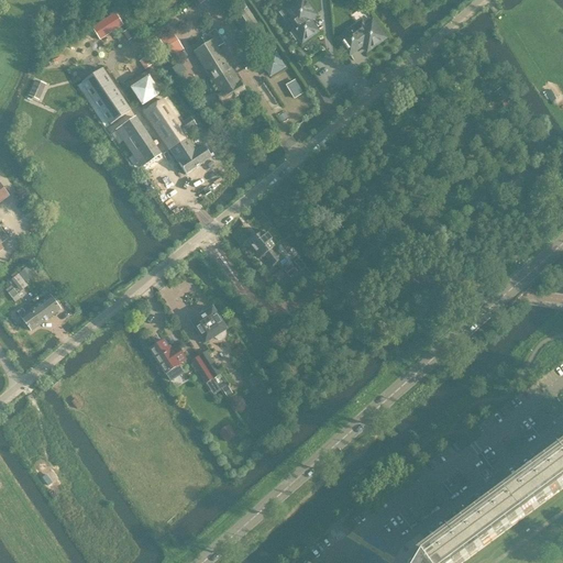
[(315,15),(302,0),(298,0),(284,11),(293,22),(289,24),(288,26),(291,31),(294,32),(301,43),(317,32),(308,20),(315,15)]
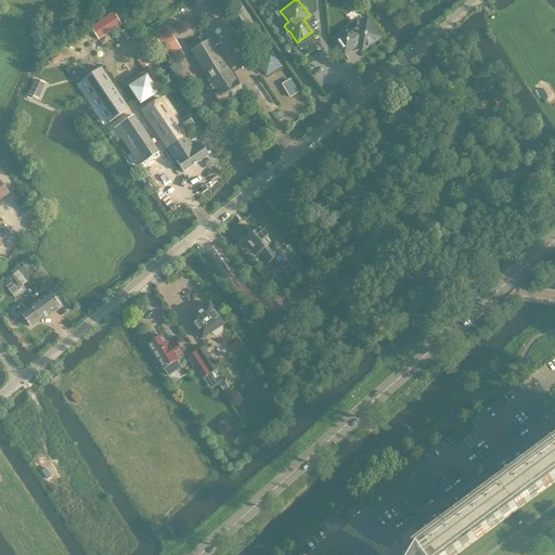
[(245,11),(241,4),(232,10),(236,16),(239,15),(245,11)]
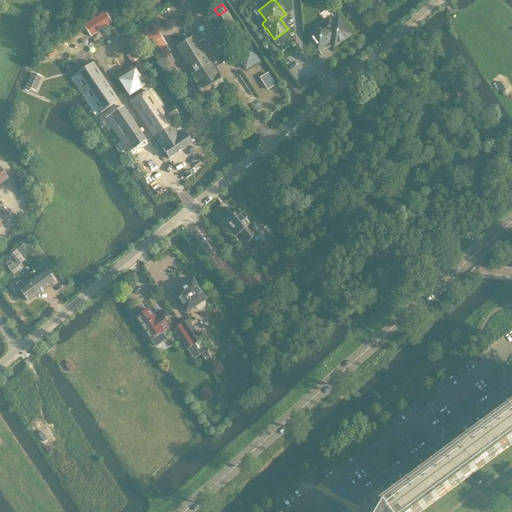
[(220,14),(228,28),(230,30),(236,26),(226,10),(220,14)]
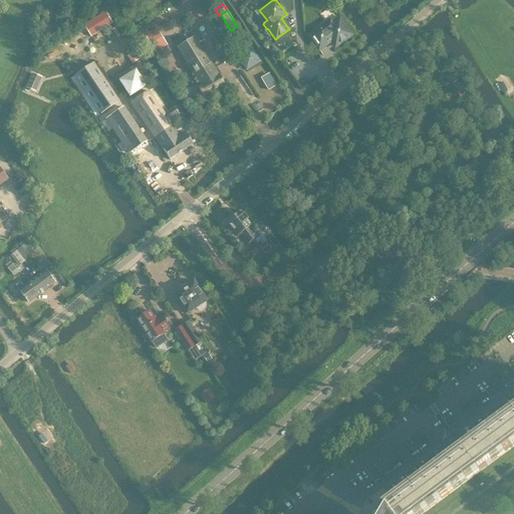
[(101,30),(111,23),(104,12),(94,19),(101,30)]
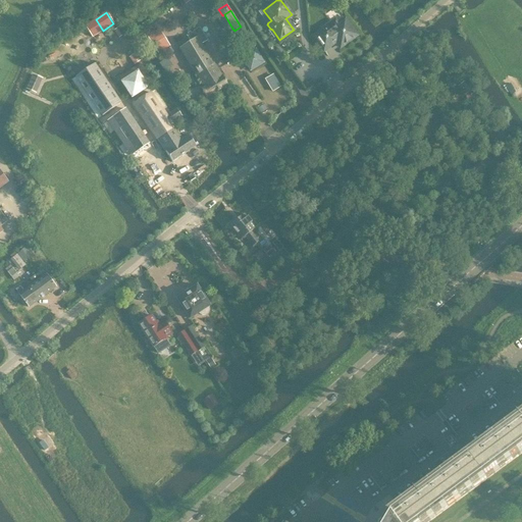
[(326,25),(326,28),(313,37),(323,51),(335,42),(340,48),(357,36),(345,19),(334,27),(331,23),(330,23),(326,25)]
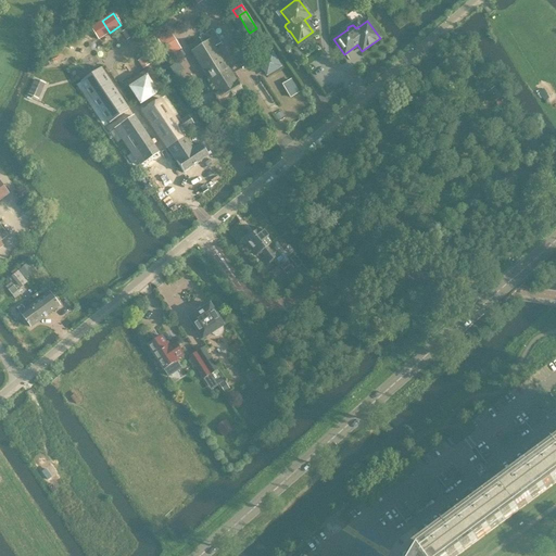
[(127,40),(133,36),(127,29),(122,33),(127,40)]
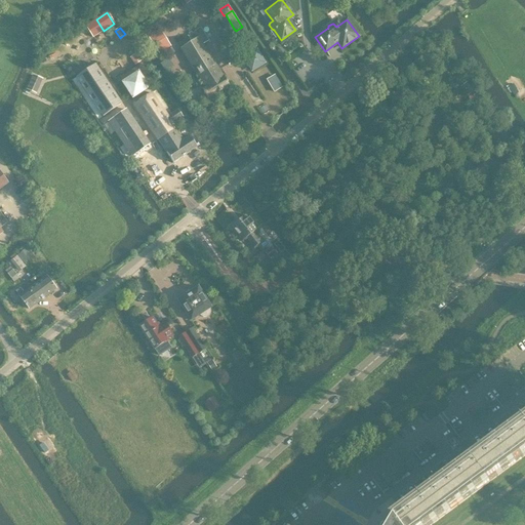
[(244,42),(250,38),(245,30),(239,34),(244,42)]
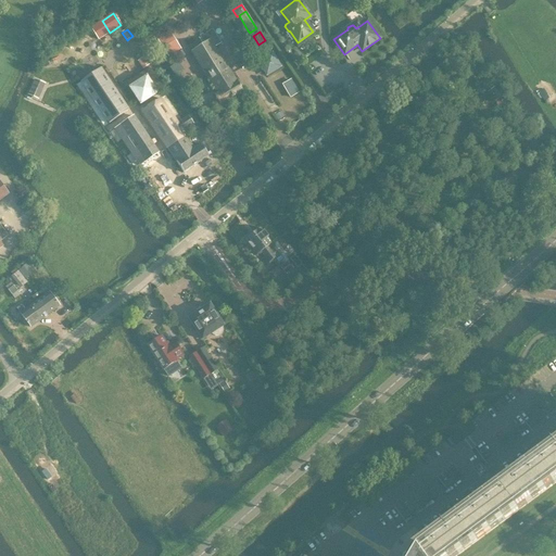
[(168,57),(178,50),(168,35),(159,40),(168,57)]
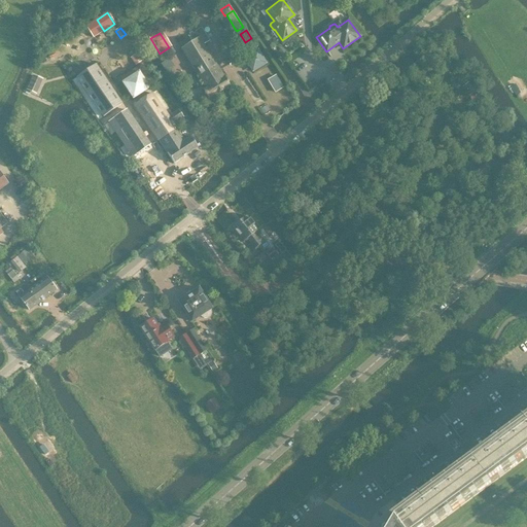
[(203,91),(208,100),(230,86),(224,77),(200,37),(181,49),(206,89),(203,91)]
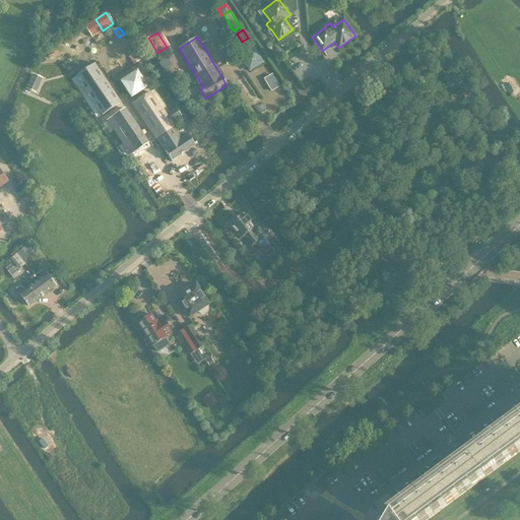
[(246,51),(252,48),(247,41),(242,44),(246,51)]
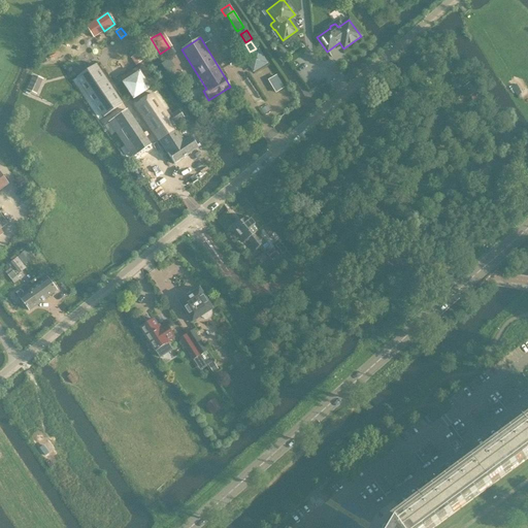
[(141,62),(136,55),(131,59),(135,65),(141,62)]
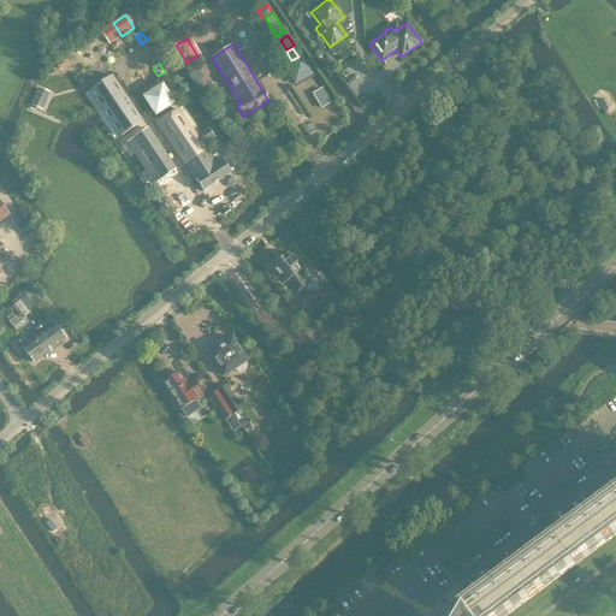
[(203,78),(197,69),(188,75),(194,84),(203,78)]
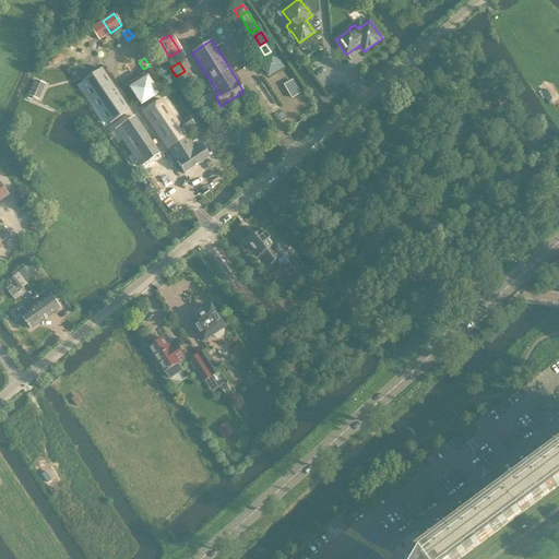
[(164,88),(150,68),(128,83),(132,88),(131,90),(140,104),(142,103),(143,105),(157,95),(156,94),(164,88)]
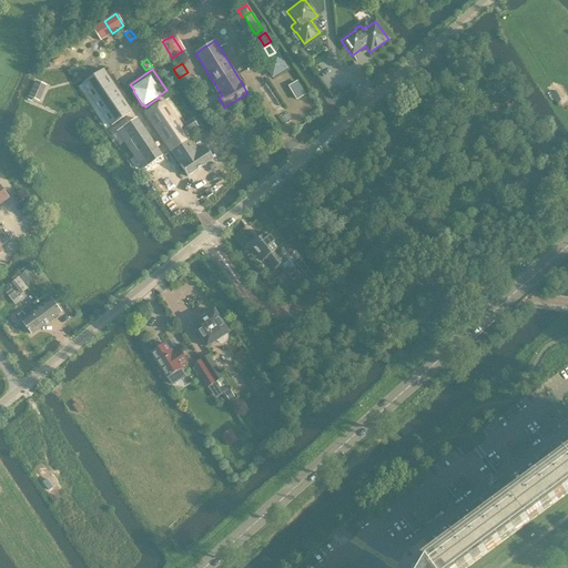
[(89,80),(82,84),(90,95),(93,101),(111,127),(128,115),(132,112),(125,103),(113,85),(103,70),(99,72),(89,80)]
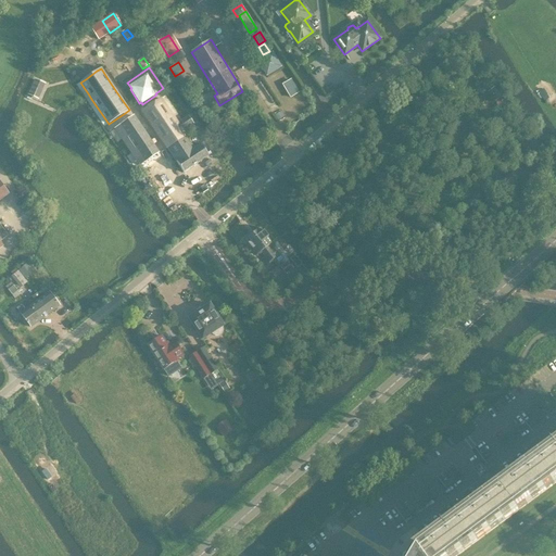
[(36,98),(42,84),(35,80),(28,95),(36,98)]
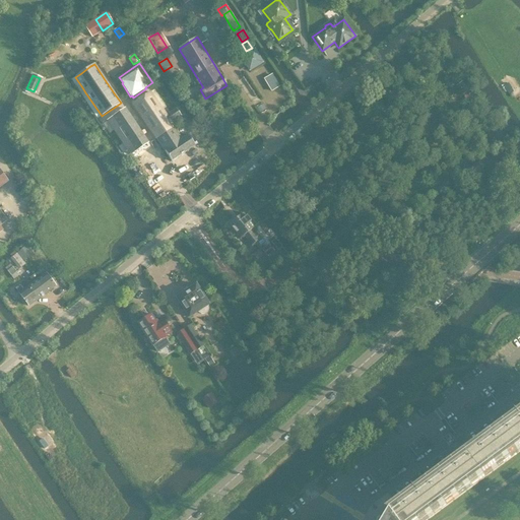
[(271,75),(264,79),(271,91),(278,87),(271,75)]
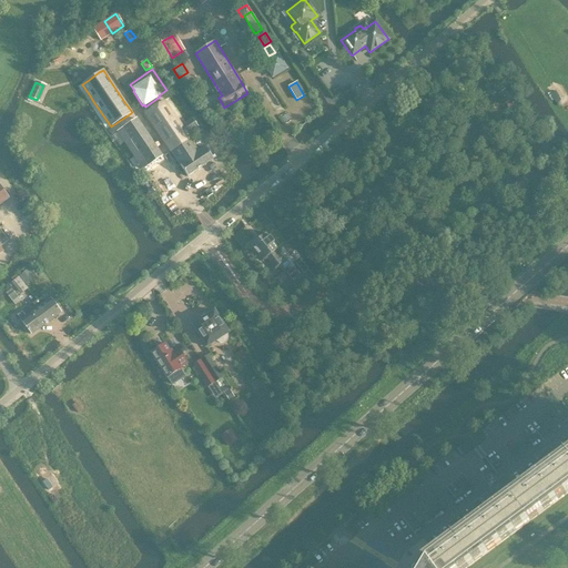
[(505,89),(497,94),(506,105),(513,99),(505,89)]
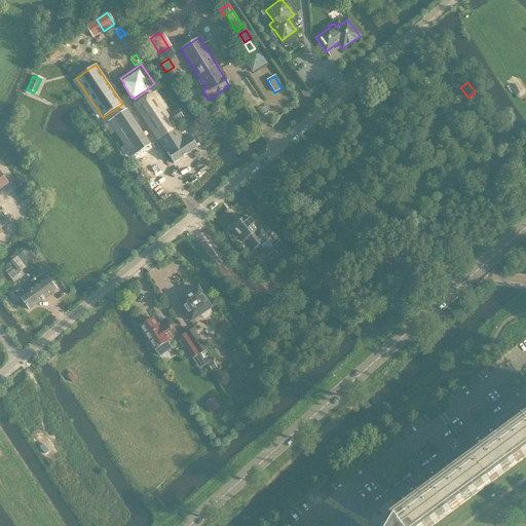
[(174,163),(197,147),(190,137),(184,142),(173,124),(183,117),(179,110),(167,117),(152,94),(142,101),(134,105),(174,163)]
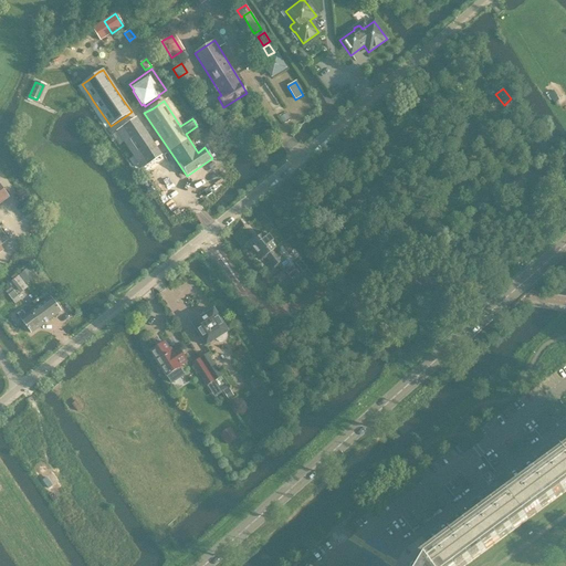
[(132,122),(116,132),(124,143),(133,156),(142,169),(154,160),(160,156),(161,156),(155,147),(144,132),(139,125),(136,118),(144,113),(153,108),(152,106),(149,103),(138,111),(133,114),(132,112),(127,115),(132,122)]
